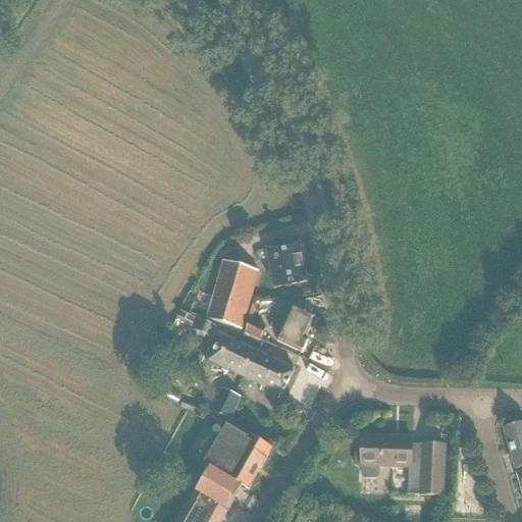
[(274,289),(308,282),(300,243),(267,249),(270,269),(274,289)]
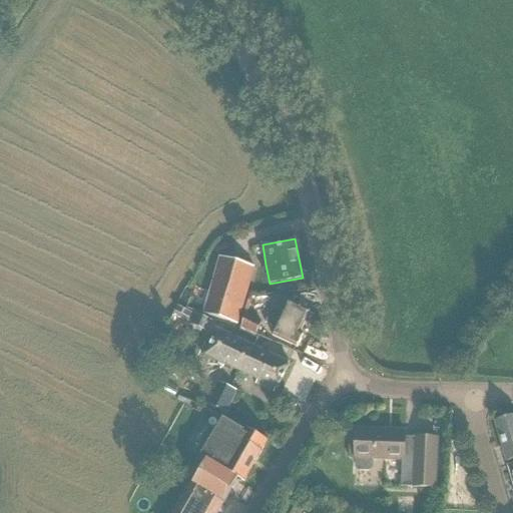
[(186,300),(183,309),(204,316),(237,325),(253,268),(220,258),(206,306),(186,300)]
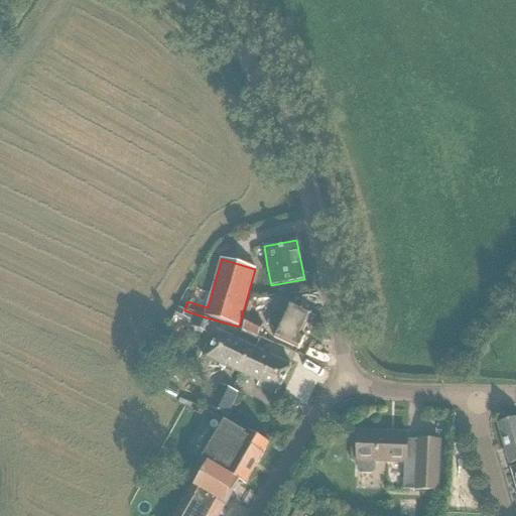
[(267,326),(277,331),(274,339),(299,351),(305,338),(301,336),(311,313),(290,303),(285,314),(274,309),(267,326)]
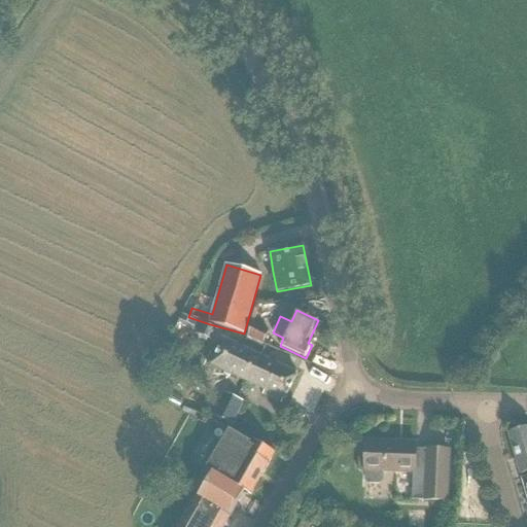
[(198,322),(182,315),(179,320),(195,328),(198,322)]
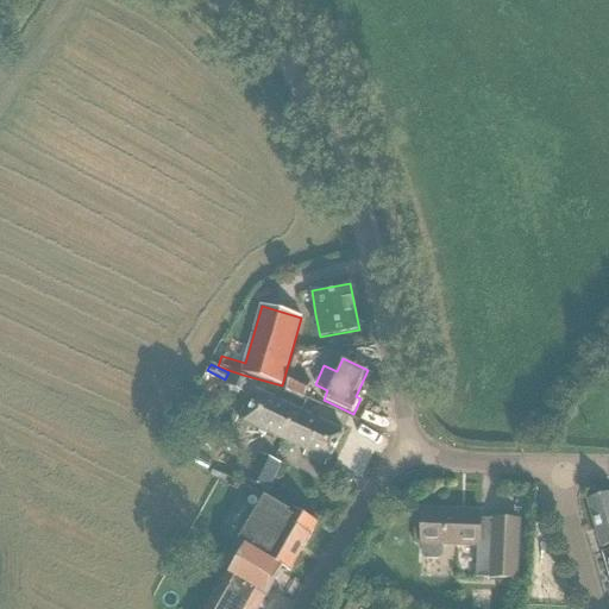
[(253,383),(232,372),(226,385),(248,395),(253,383)]
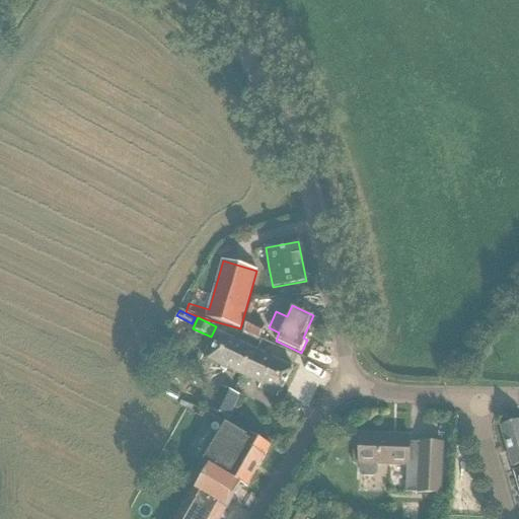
[(244,331),(260,337),(264,324),(247,320),(244,331)]
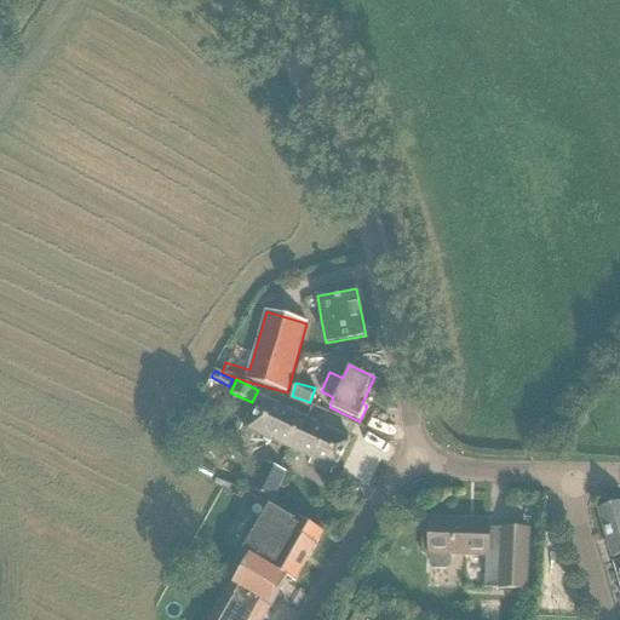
[(313,461),(310,465),(331,476),(333,471),(336,472),(350,441),(263,399),(247,430),(313,461)]
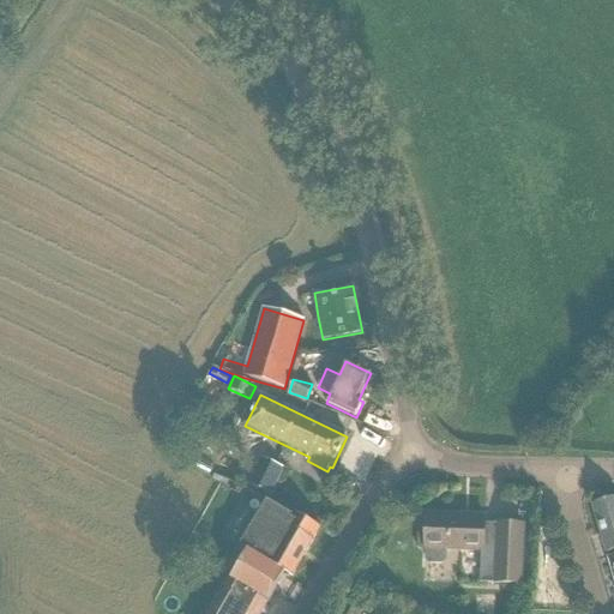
[(271,495),(283,468),(260,458),(248,485),(271,495)]
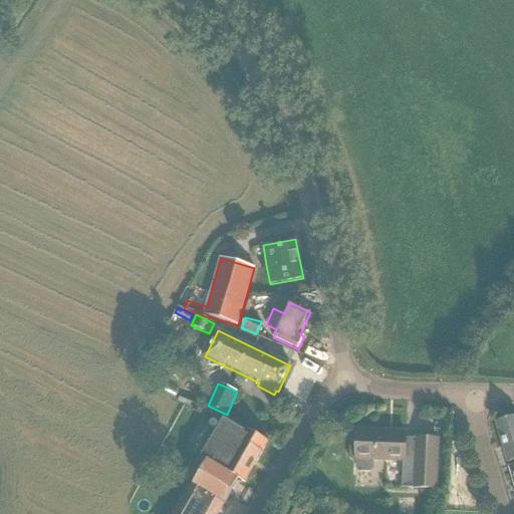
[(513,417),(496,423),(508,464),(513,461),(513,417)]
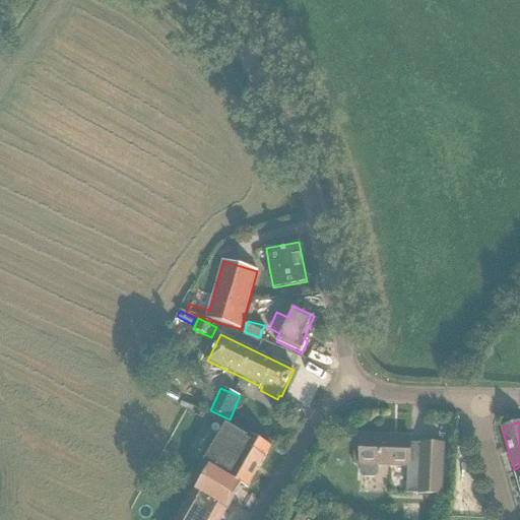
[(247,489),(271,447),(249,435),(248,439),(225,427),(200,469),(207,473),(196,493),(194,492),(177,519),(221,519),(242,485),(247,489)]
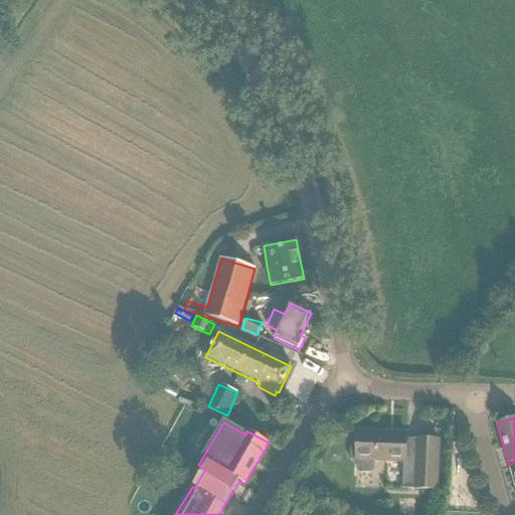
[(438,491),(439,452),(440,441),(406,440),(406,435),(358,433),(357,461),(358,461),(358,471),(361,473),(370,474),(374,471),(374,462),(404,463),(403,489),(438,491)]
